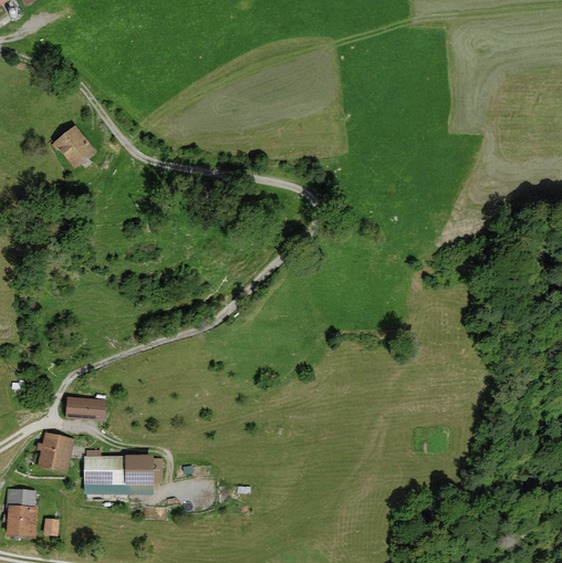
[(92,152),(74,125),(52,141),(70,167),(92,152)]
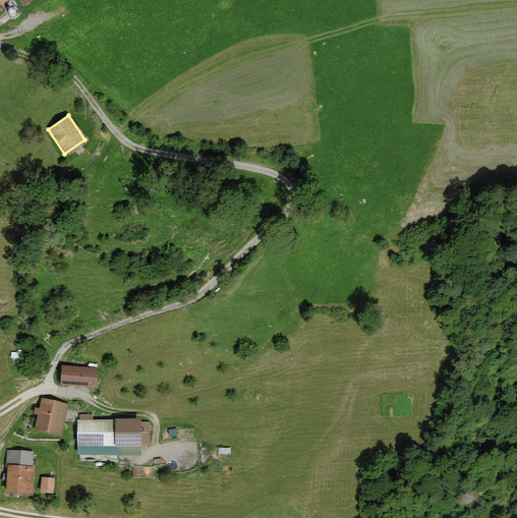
[(97,385),(99,367),(62,364),(60,381),(97,385)]
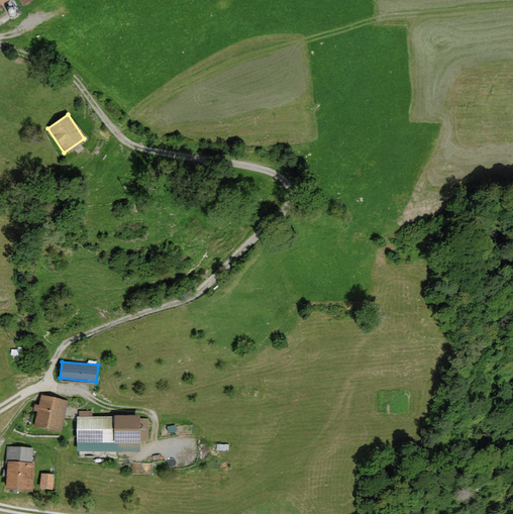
[(67,401),(41,394),(33,427),(59,434),(67,401)]
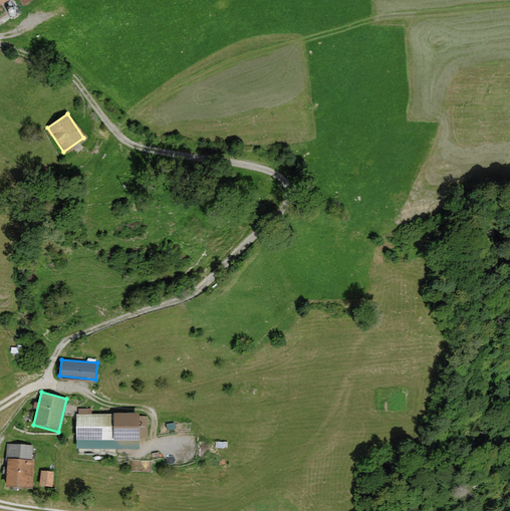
[(149,443),(149,413),(76,414),(76,443),(149,443)]
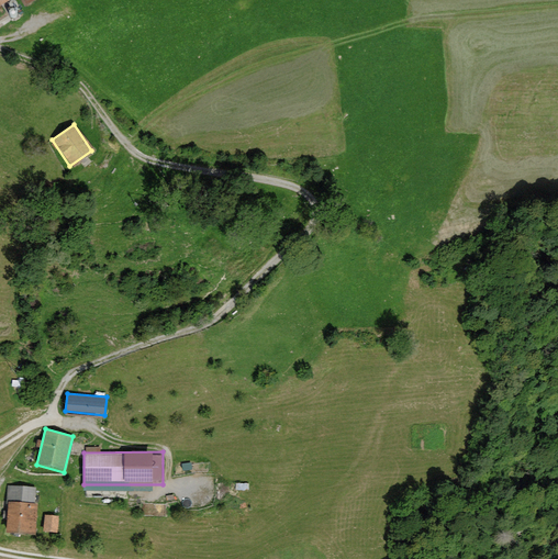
[(10,485),(3,529),(31,533),(37,490),(10,485)]
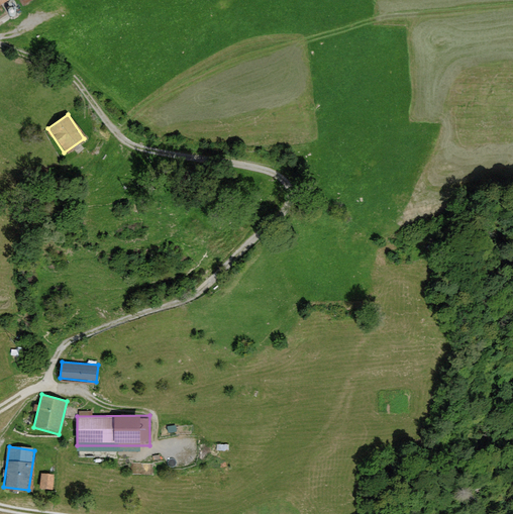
[(54,475),(41,473),(39,488),(50,490),(54,475)]
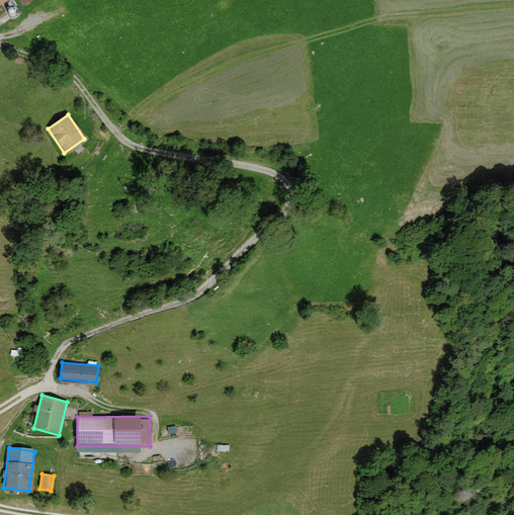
All buildings are outlined.
